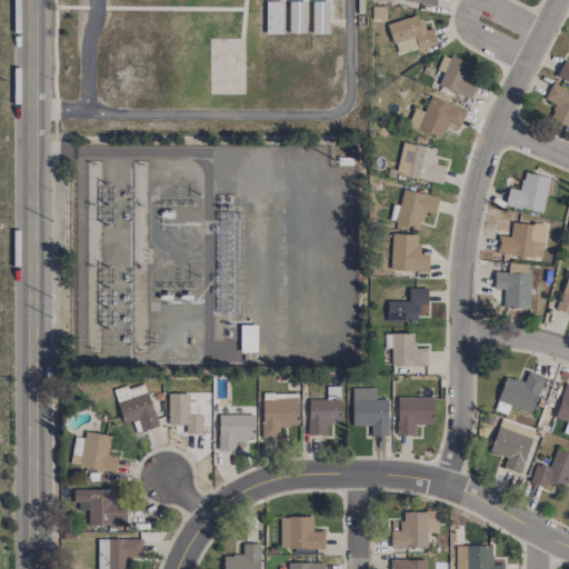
[(302,32),(303,1),(289,1),(289,32),(302,32)]
